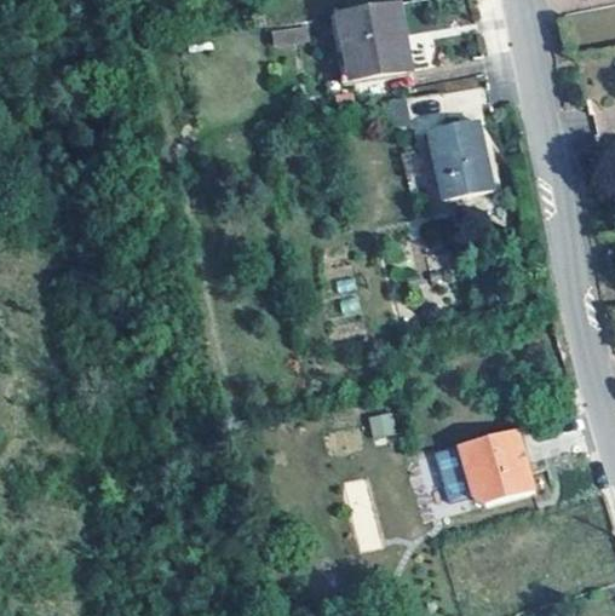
[(412,65),(401,0),(342,11),(354,76),(412,65)]
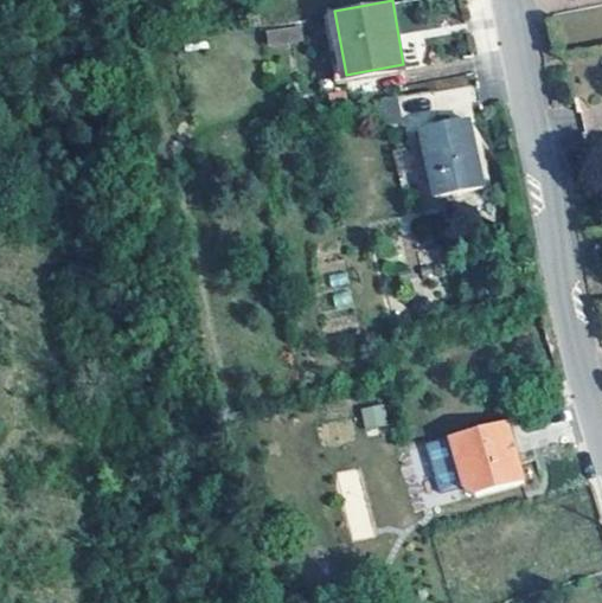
[(328,11),(339,84),(404,72),(403,64),(346,75),(334,11),(328,11)]
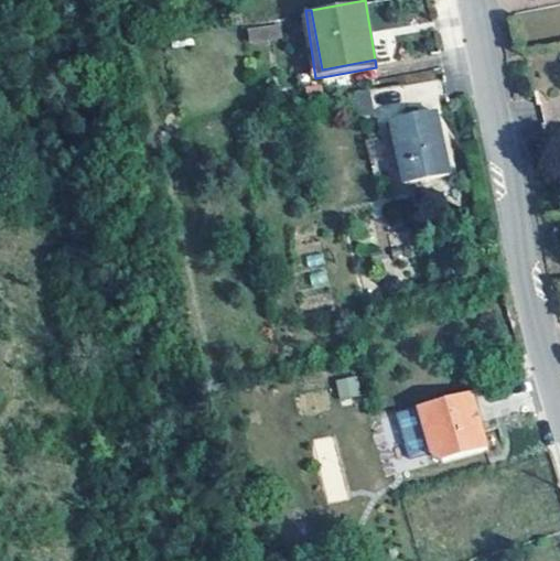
[(244,38),(276,35),(275,21),(243,23),(244,38)]
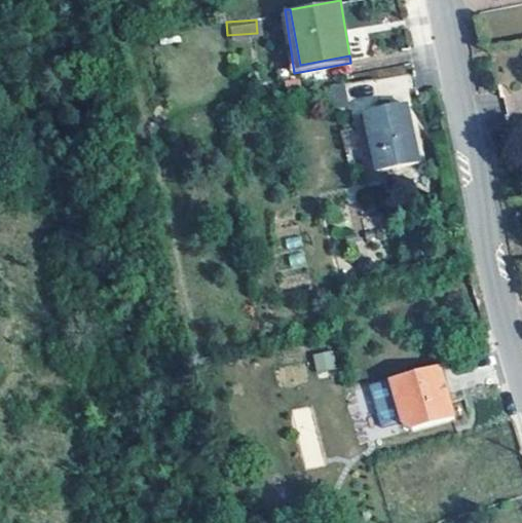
[(341,81),(325,81),(325,105),(342,104),(341,81)]
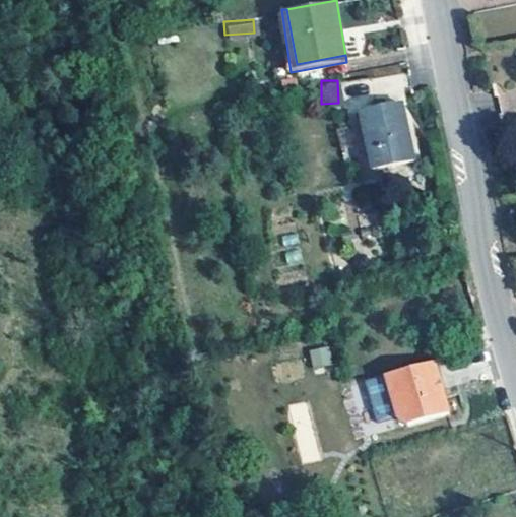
[(414,157),(402,99),(362,108),(374,166),(414,157)]
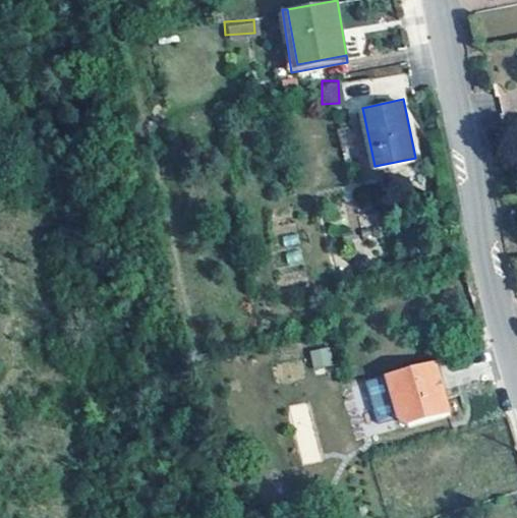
[(325,344),(306,346),(308,365),(327,363),(325,344)]
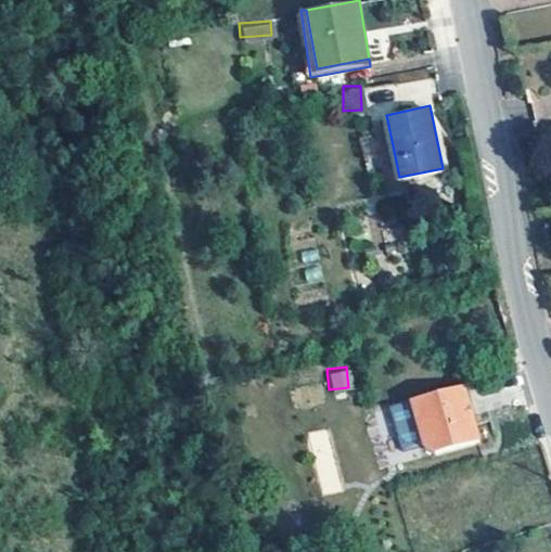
[(466,403),(462,383),(440,389),(409,398),(422,446),(432,451),(476,439),(470,414),(466,415),(464,403),(466,403)]
